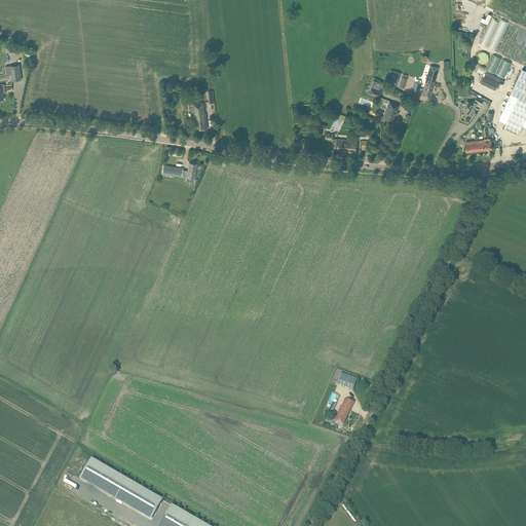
[(487,27),(480,44),(497,50),(509,22),(492,15),(490,22),(487,21),(485,26),(487,27)]
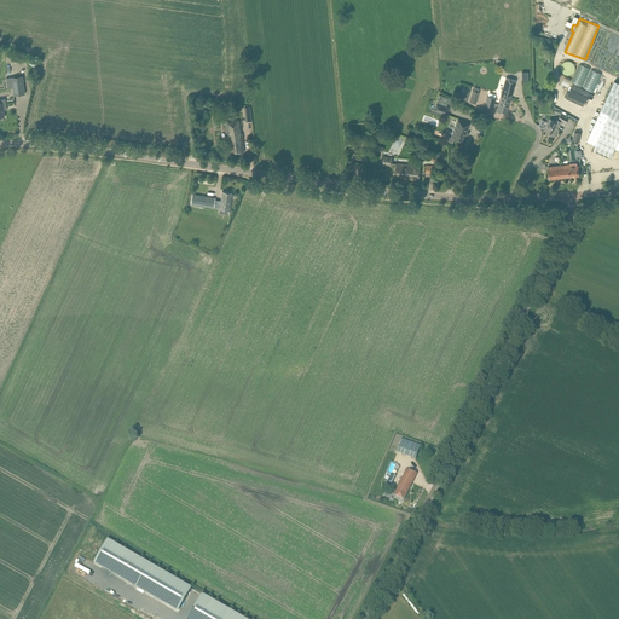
[(572,74),(573,62),(562,62),(562,73),(572,74)]
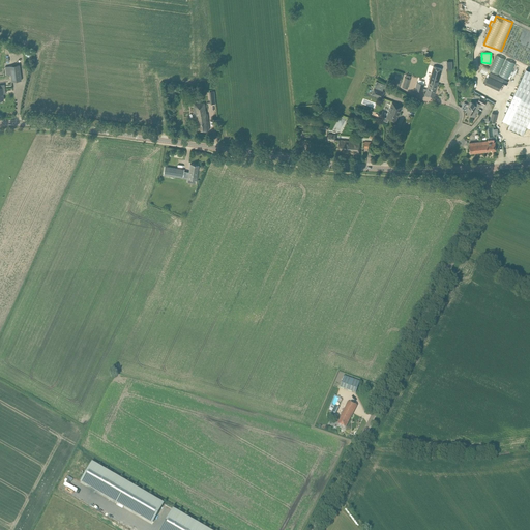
[(483,64),(480,72),(486,75),(490,67),(483,64)]
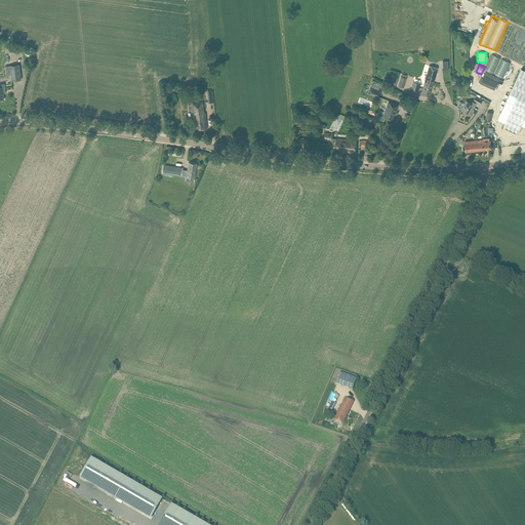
[(21,80),(19,65),(5,66),(6,71),(10,70),(11,81),(21,80)]
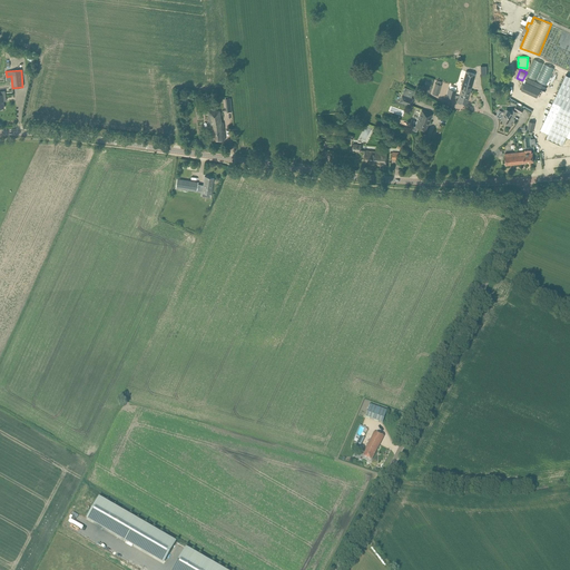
[(465,71),(458,102),(467,105),(475,75),(465,71)]
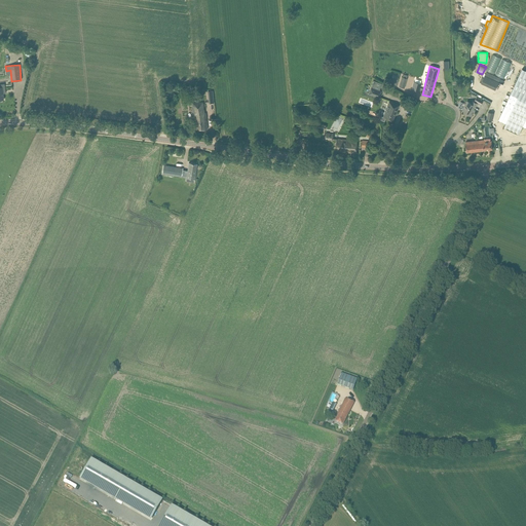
[(511,67),(504,79),(511,81),(516,70),(511,67)]
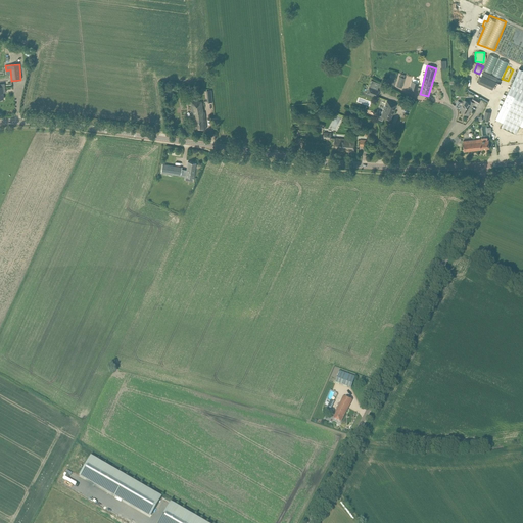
[(522,69),(519,68),(495,119),(503,123),(518,130),(520,126),(522,126),(522,69)]
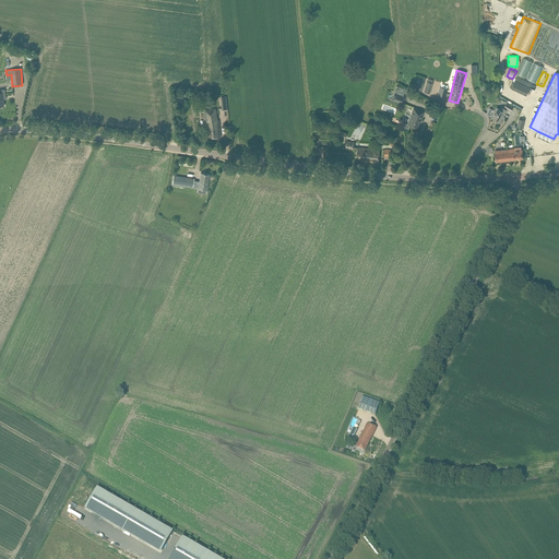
[(527,95),(533,82),(516,76),(512,88),(527,95)]
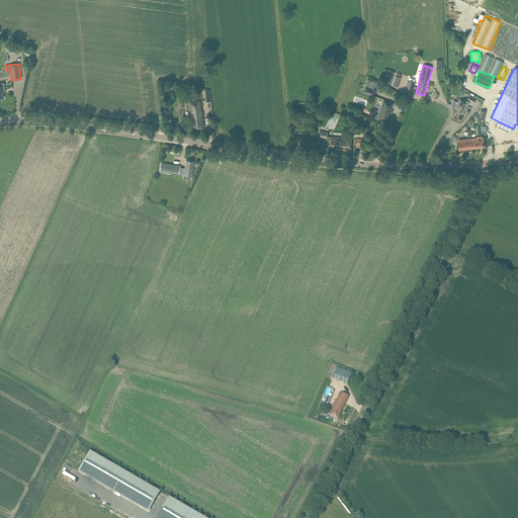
[(393,85),(399,87),(401,78),(396,76),(393,85)]
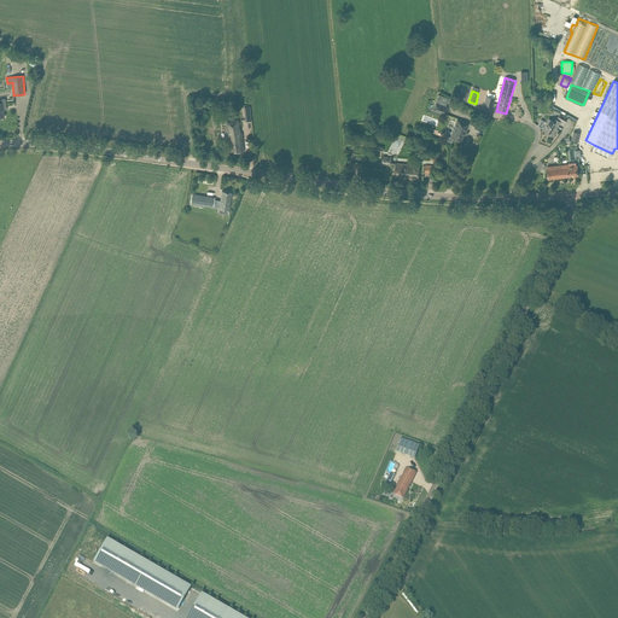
[(495,99),(487,97),(484,104),(493,106),(495,99)]
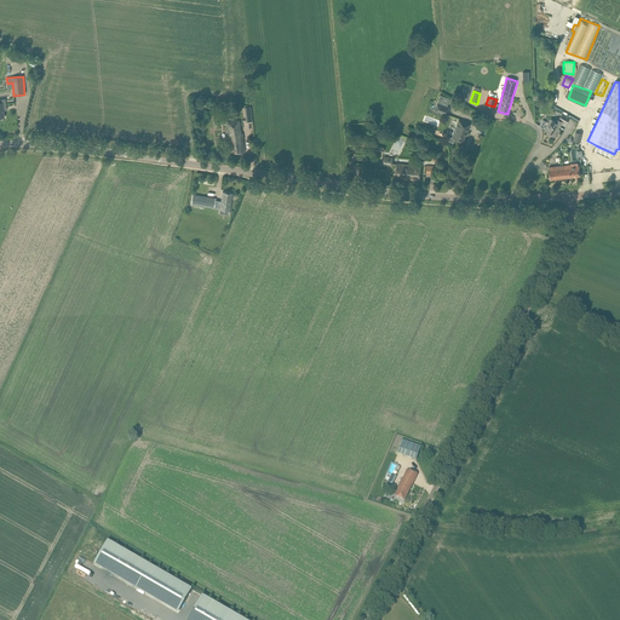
[(449,108),(437,103),(435,110),(447,115),(449,108)]
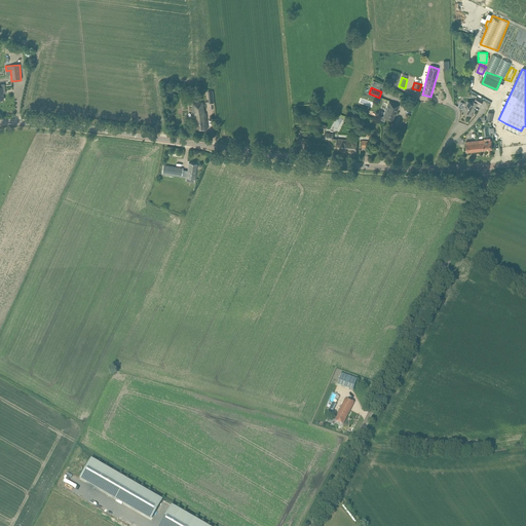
[(477,97),(475,101),(481,104),(483,101),(479,99),(480,98),(481,96),(477,94),(476,95),(475,97),(477,97)]
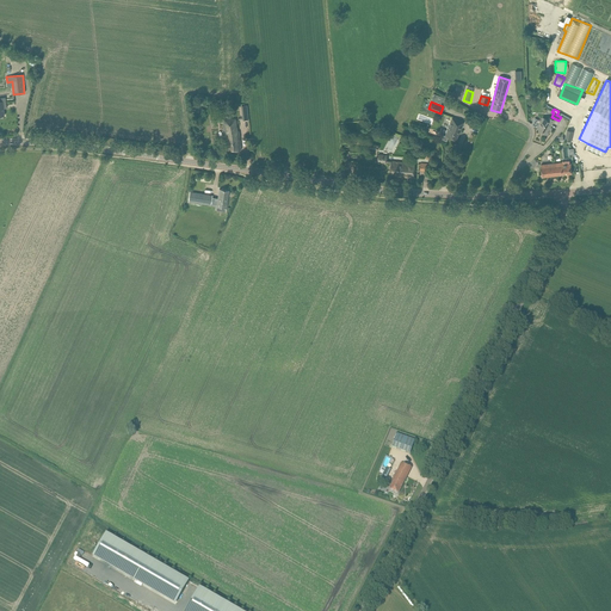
[(548,119),(543,117),(537,128),(542,130),(541,131),(548,135),(551,128),(550,128),(554,119),(549,117),(548,119)]
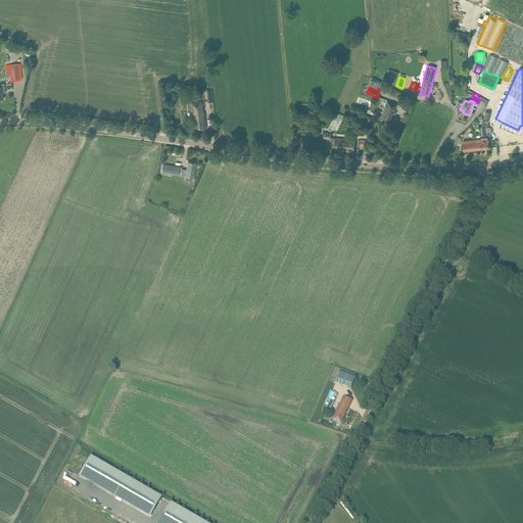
[(381,116),(390,120),(393,112),(396,104),(387,101),(381,116)]
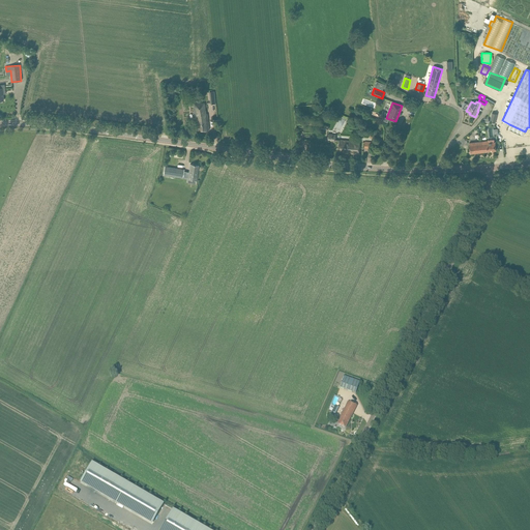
[(205,104),(194,105),(196,131),(209,130),(207,114),(206,114),(205,104)]
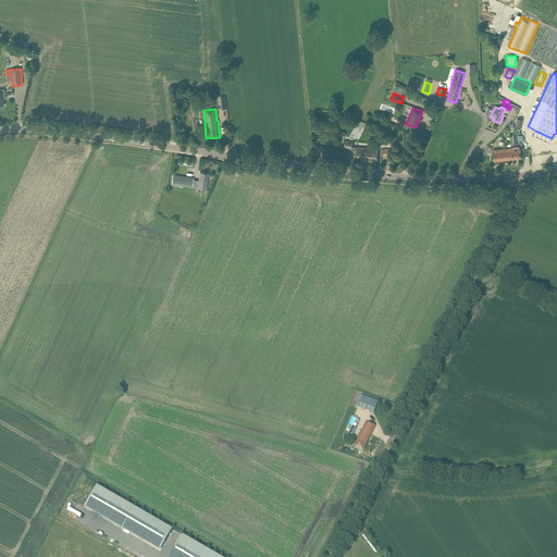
[(378,149),(356,147),(355,160),(366,161),(366,159),(370,160),(369,161),(376,162),(378,149)]
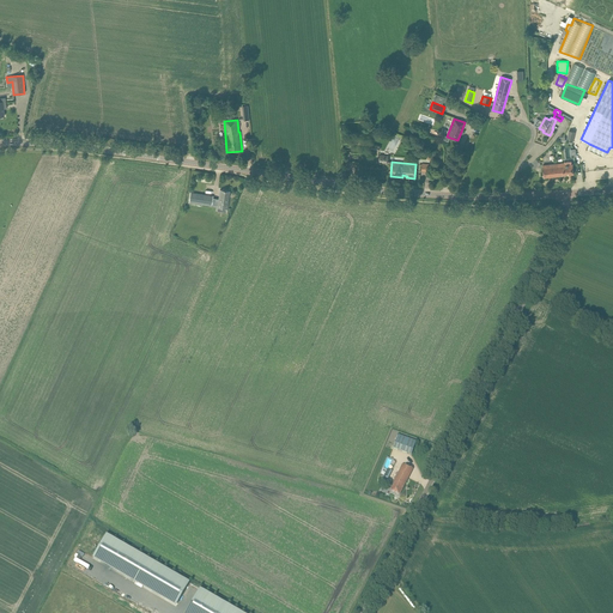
[(565,165),(565,163),(542,165),(544,177),(574,174),(572,164),(565,165)]
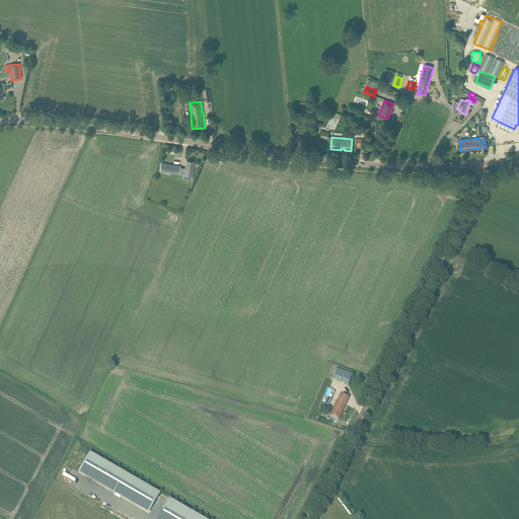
[(195,161),(187,160),(183,175),(192,176),(195,161)]
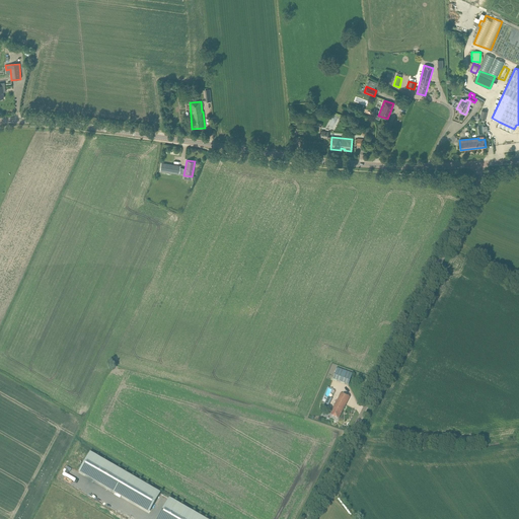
[(161,163),(160,171),(178,174),(179,171),(172,170),(173,165),(170,164),(161,163)]
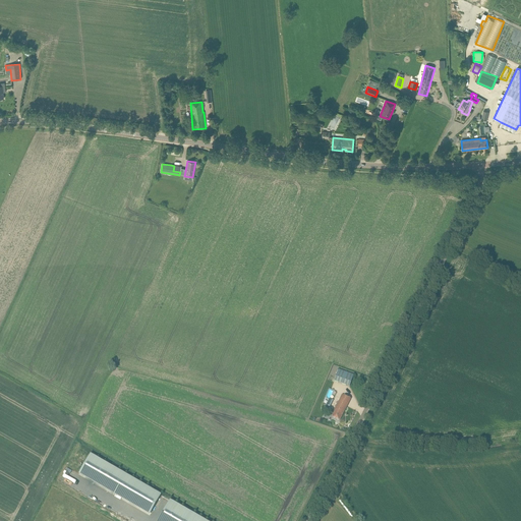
[(338,369),(334,382),(349,387),(354,375),(338,369)]
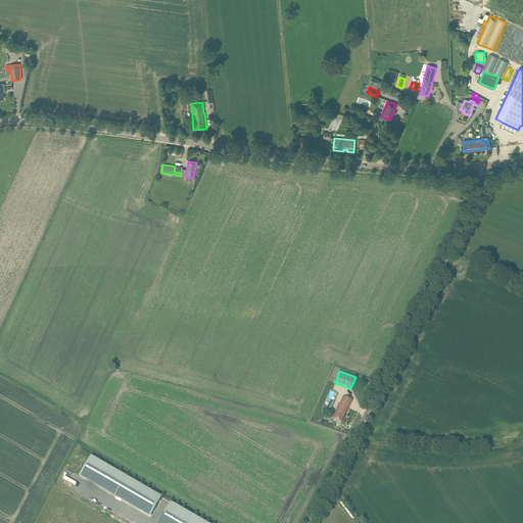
[(341,422),(351,400),(343,396),(335,411),(336,412),(333,418),(341,422)]
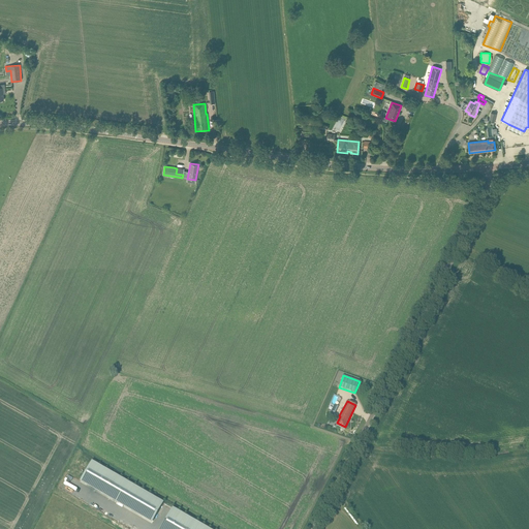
[(339,407),(335,405),(330,413),(334,416),(339,407)]
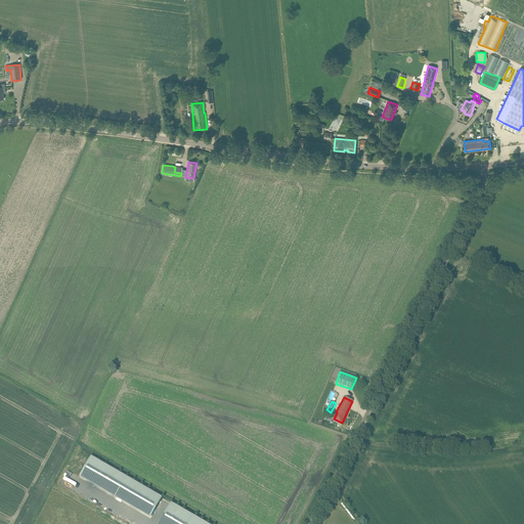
[(67,486),(70,480),(63,477),(60,483),(67,486)]
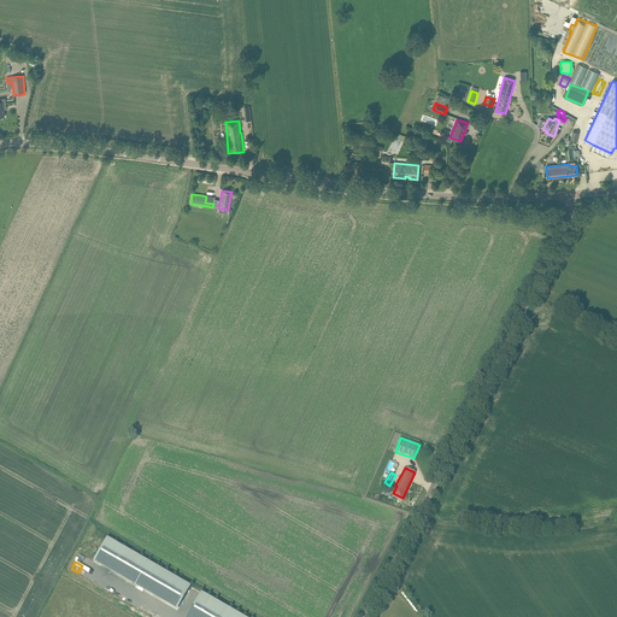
[(89,563),(88,566),(103,575),(104,571),(89,563)]
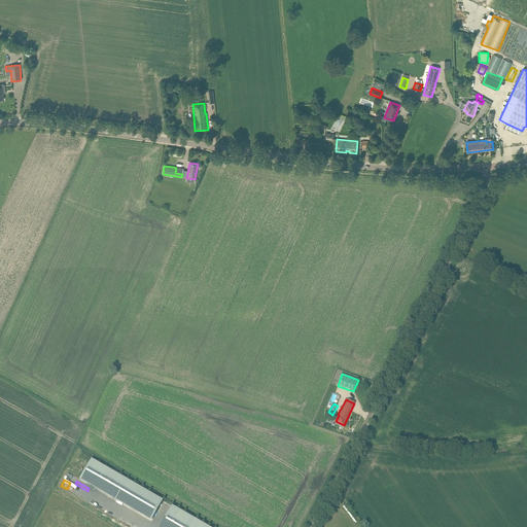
[(72,486),(71,488),(73,489),(71,493),(83,498),(85,491),(72,486)]
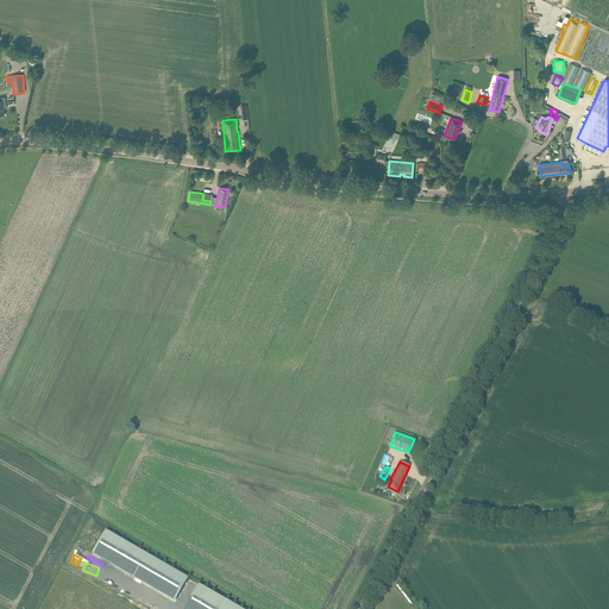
[(171,569),(159,590),(176,600),(188,579),(171,569)]
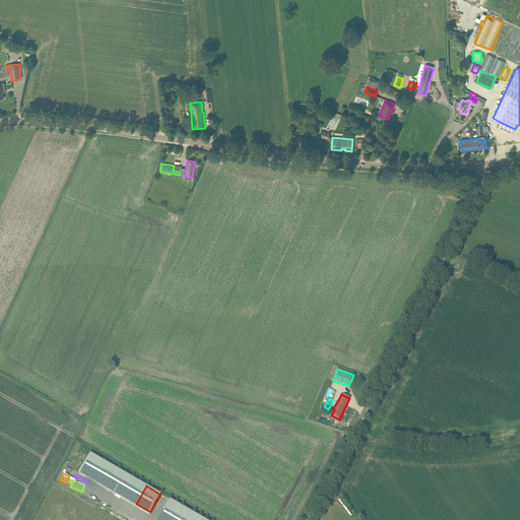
[(205,519),(170,499),(156,519),(205,519)]
